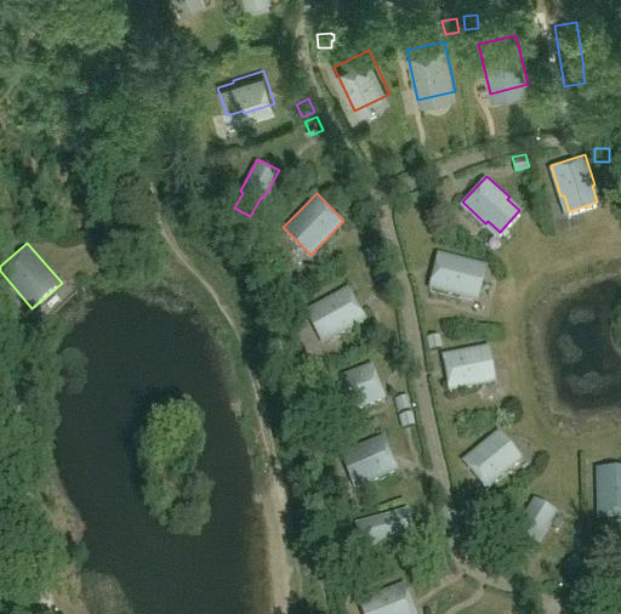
[(379,243),(365,246),(370,261),(382,256),(379,243)]
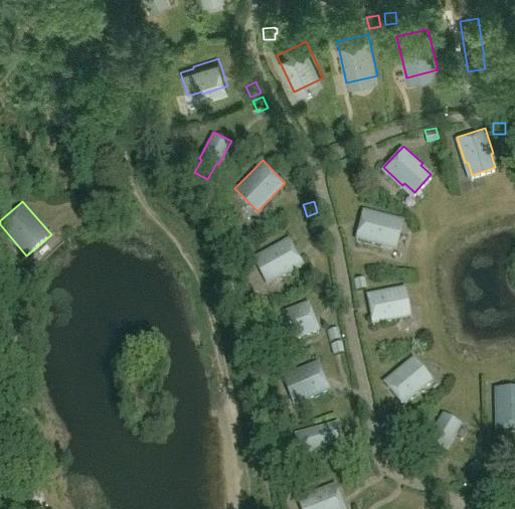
[(364,207),(356,235),(382,242),(383,240),(396,243),(402,219),(388,216),(389,214),(364,207)]
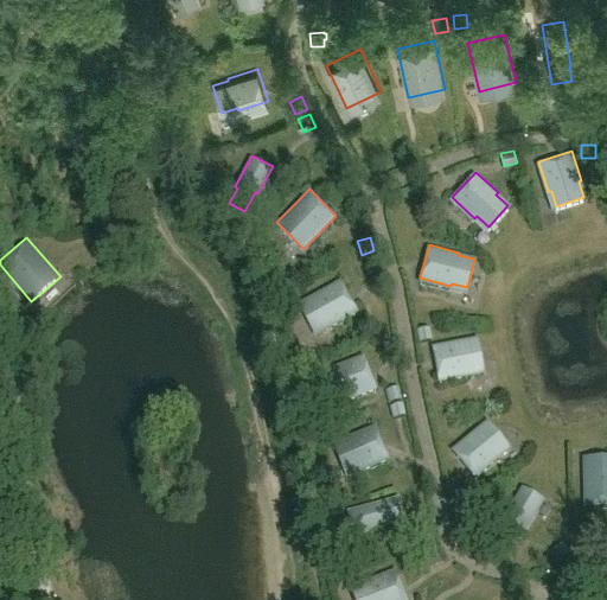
[(376,256),(364,261),(368,274),(381,269),(376,256)]
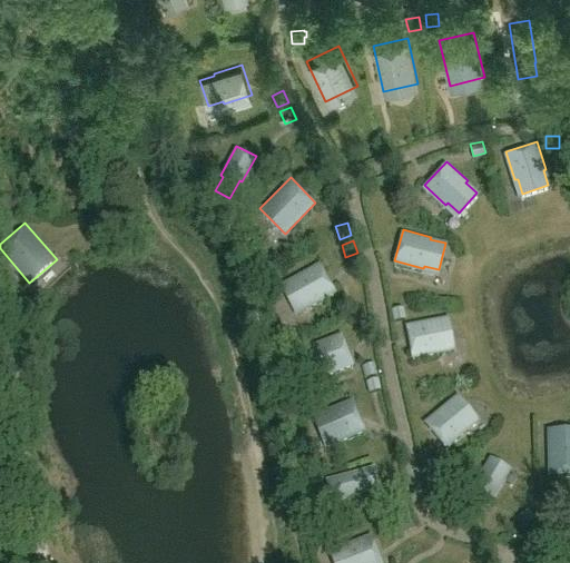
[(296,278),(283,285),(296,309),(310,302),(311,304),(336,289),(320,262),(294,275),(296,278)]
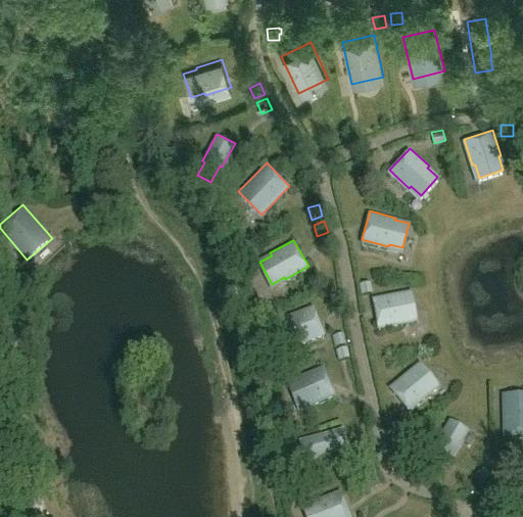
[(371,279),(359,281),(362,292),(373,290),(371,279)]
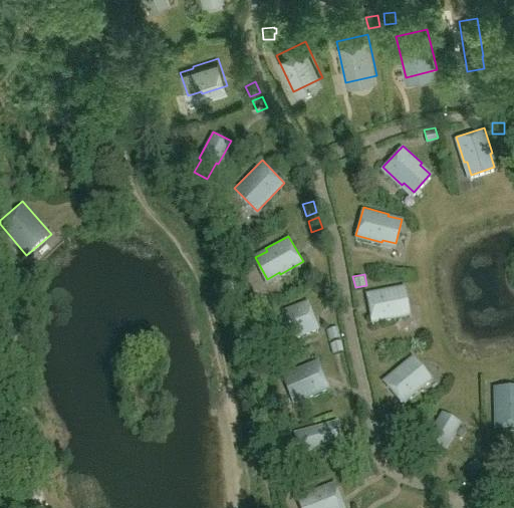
[(391,286),(364,291),(370,320),(397,315),(396,312),(410,310),(405,286),(391,289),(391,286)]
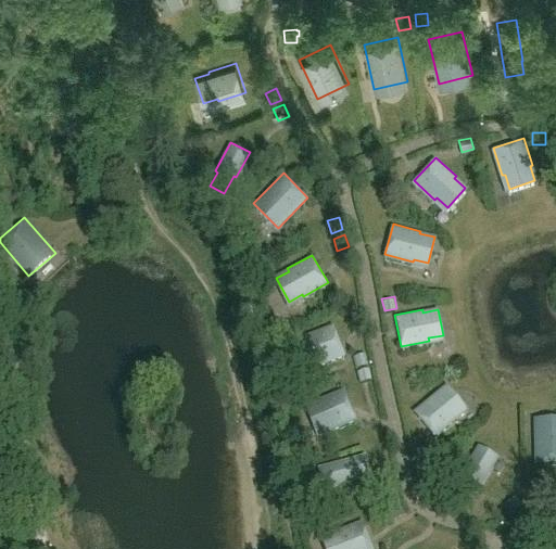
[(307,336),(293,342),(303,367),(317,361),(318,364),(345,353),(333,323),(306,334),(307,336)]
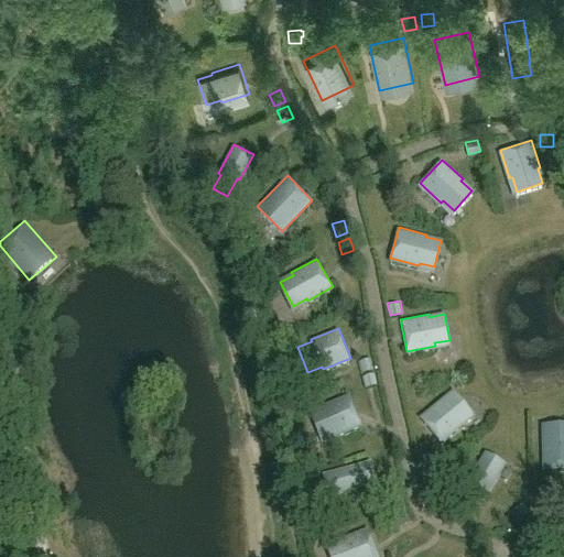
[(370,356),(358,359),(361,371),(373,368),(370,356)]
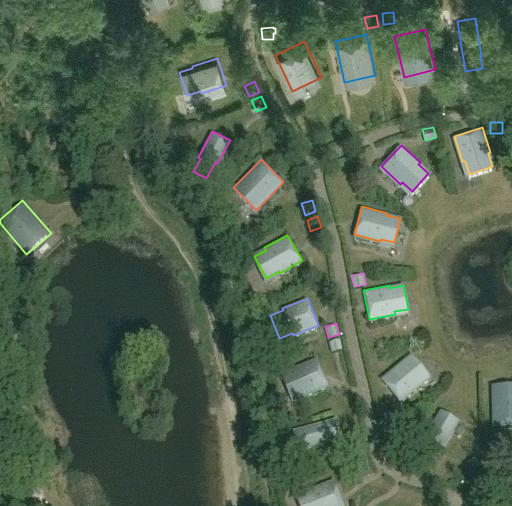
[(340,337),(328,340),(331,351),(342,348),(340,337)]
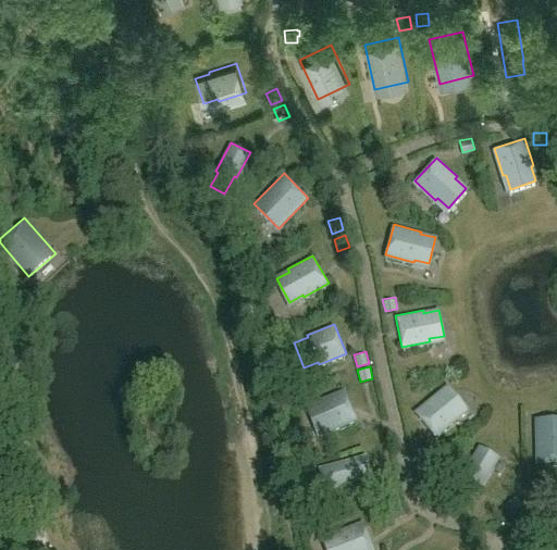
[(436,394),(413,411),(434,436),(456,417),(454,415),(466,407),(449,386),(437,396),(436,394)]
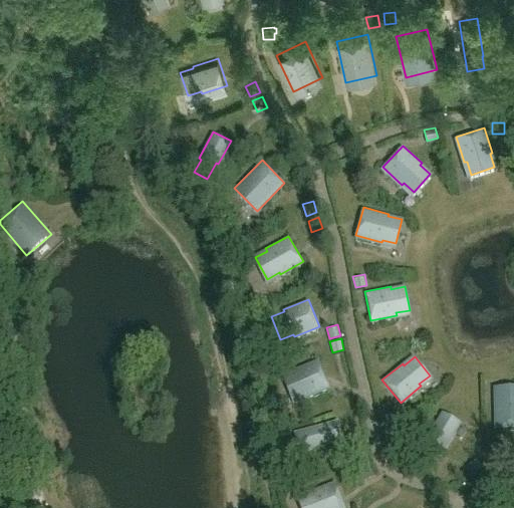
[(294,370),(281,375),(290,399),(303,394),(304,396),(329,387),(318,358),(293,368),(294,370)]
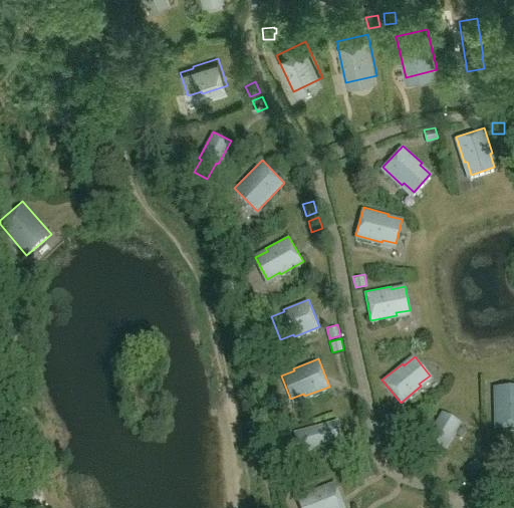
[(495,400),(496,426),(513,425),(513,385),(497,386),(498,400),(495,400)]
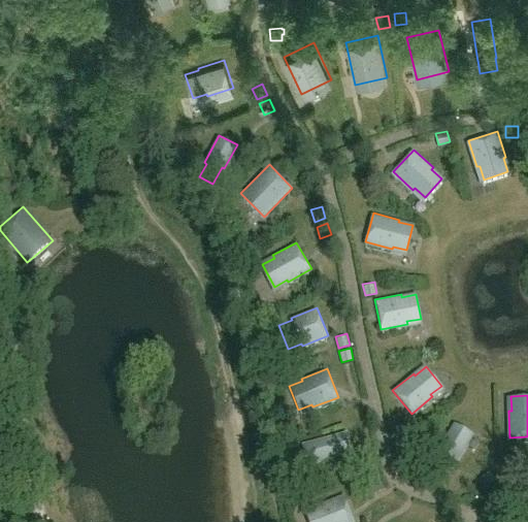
[(444,438),(431,461),(449,471),(465,446),(462,444),(470,431),(457,424),(447,441),(444,438)]
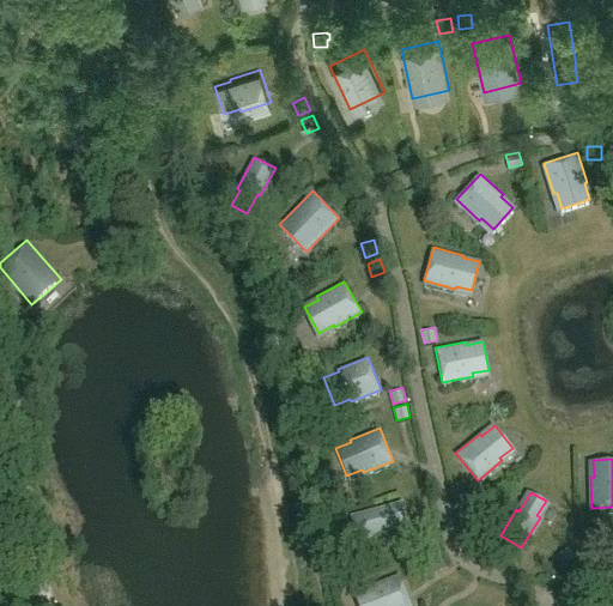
[(370,511),(353,515),(358,533),(380,527),(381,531),(410,523),(405,501),(370,509),(370,511)]
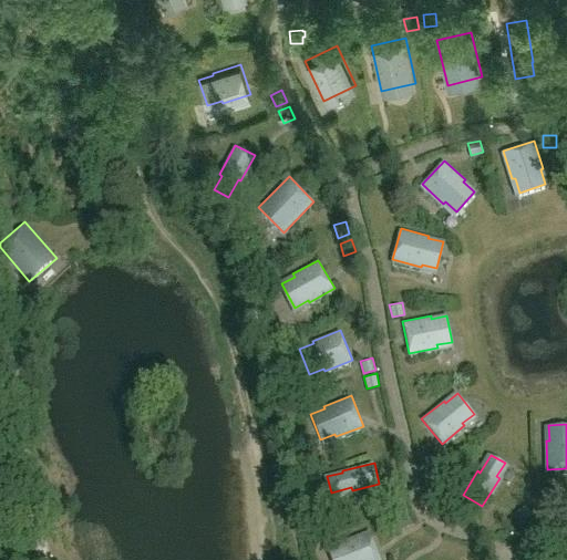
[(403,494),(393,496),(395,507),(406,505),(403,494)]
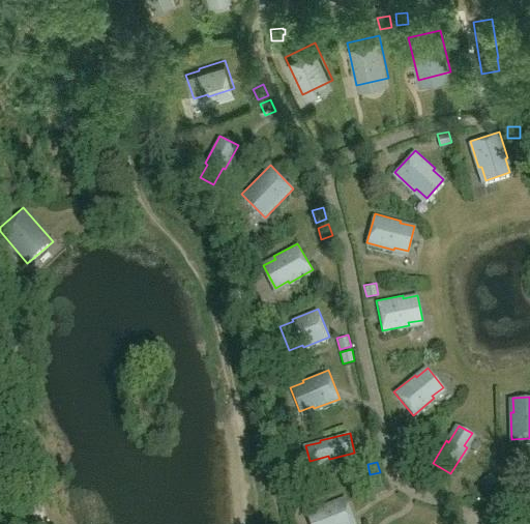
[(380,475),(370,481),(375,492),(385,487),(380,475)]
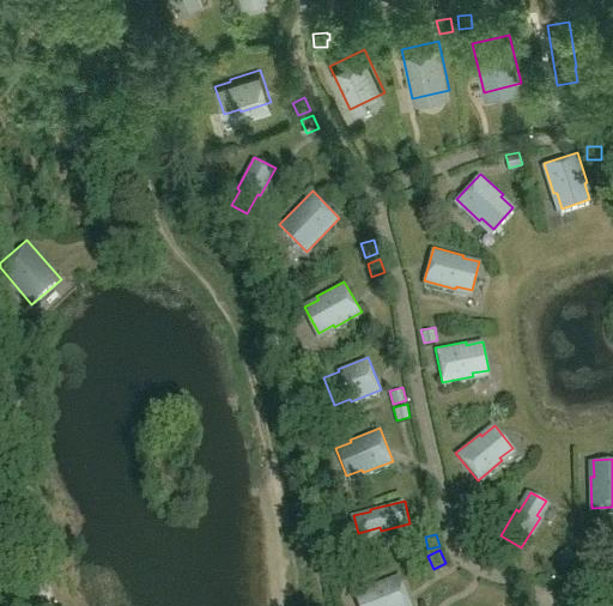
[(371,587),(356,593),(360,605),(411,605),(412,605),(400,573),(370,585),(371,587)]
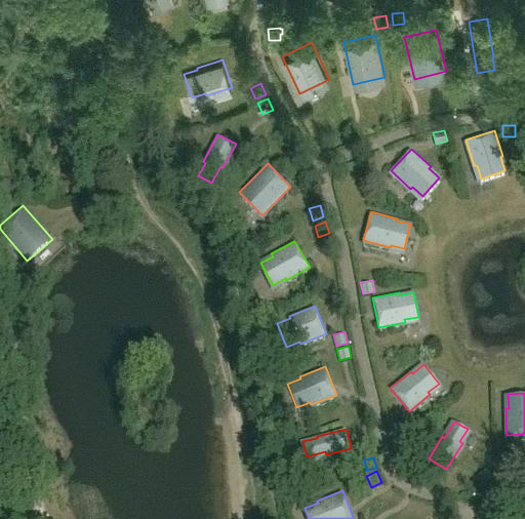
All buildings are outlined.
